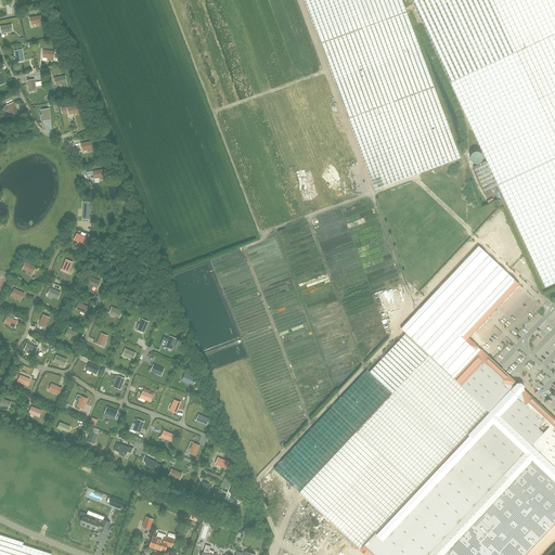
[(460,158),(402,0),(401,0),(304,0),(375,190),(460,158)]
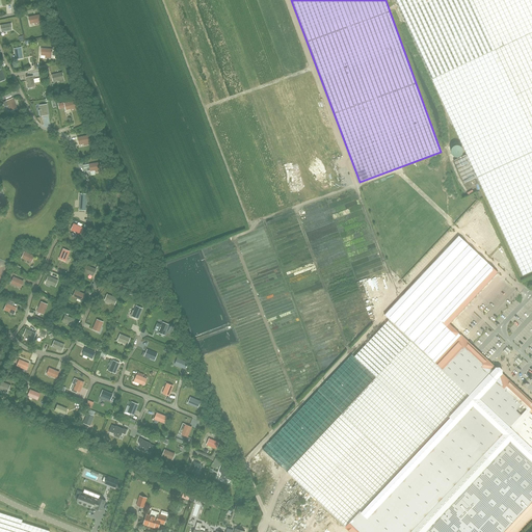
[(531,0),(394,0),(431,80),(466,154),(453,160),(463,183),(469,181),(472,186),(479,183),(523,275),(531,271),(531,0)]
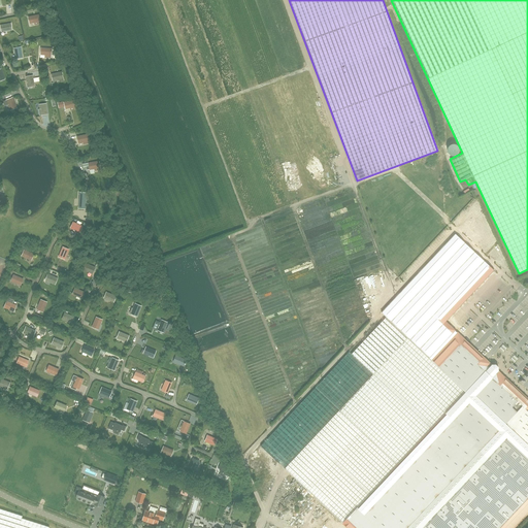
[(38,15),(29,18),(29,20),(31,20),(31,24),(34,23),(35,25),(40,24),(39,22),(40,22),(38,15)]
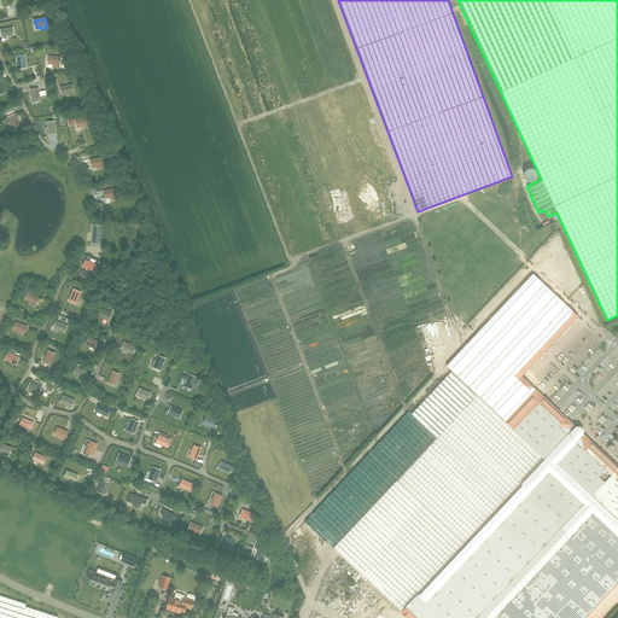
[(60,57),(48,57),(48,59),(50,60),(50,64),(53,64),(52,68),(59,68),(59,65),(60,57)]
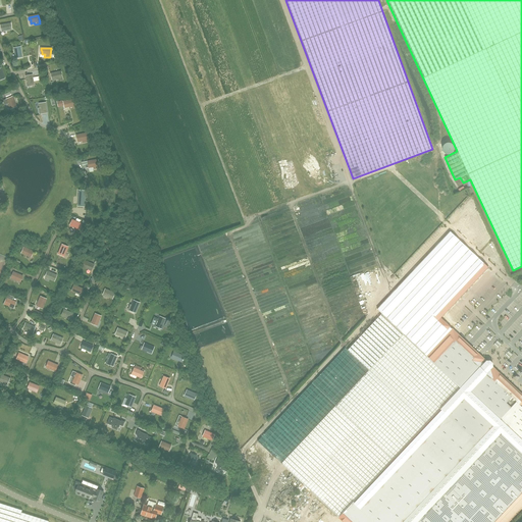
[(60,71),(51,73),(51,76),(53,76),(54,80),(56,80),(57,82),(62,81),(61,77),(62,77),(60,71)]
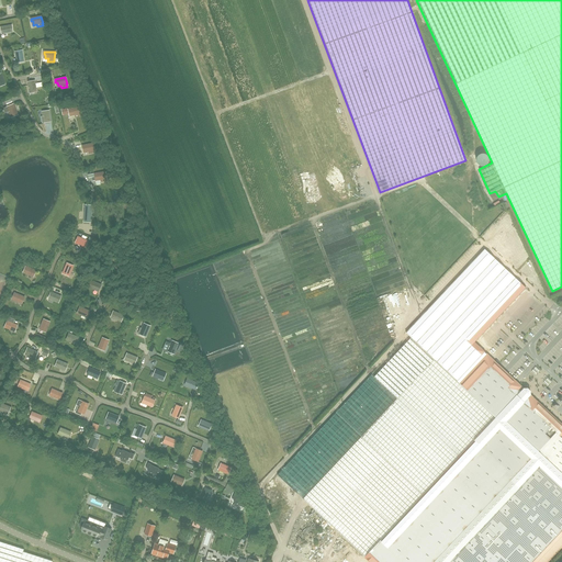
[(9,111),(10,116),(13,115),(13,116),(18,114),(13,104),(3,109),(6,112),(9,111)]
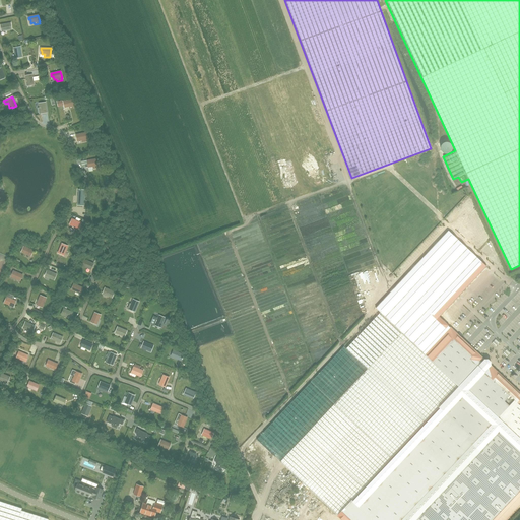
[(73,99),(63,102),(64,104),(65,104),(66,107),(69,107),(69,109),(74,108),(74,106),(74,105),(73,99)]
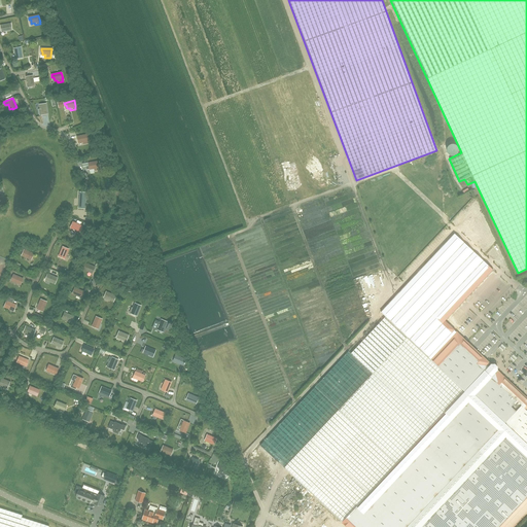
[(40,115),(47,114),(46,104),(39,105),(40,110),(39,110),(40,115)]
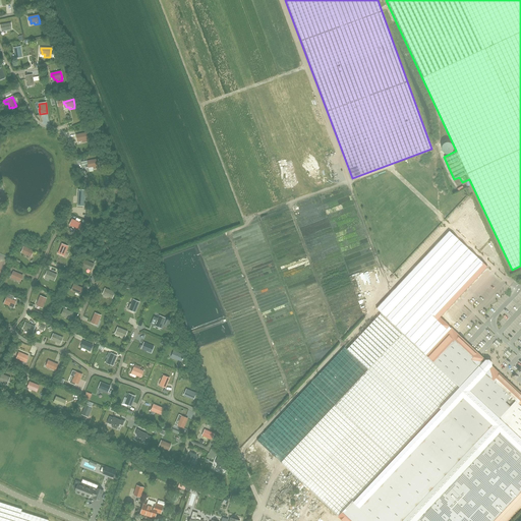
[(85,132),(76,135),(76,137),(78,137),(78,141),(81,140),(82,142),(88,141),(87,139),(88,139),(85,132)]
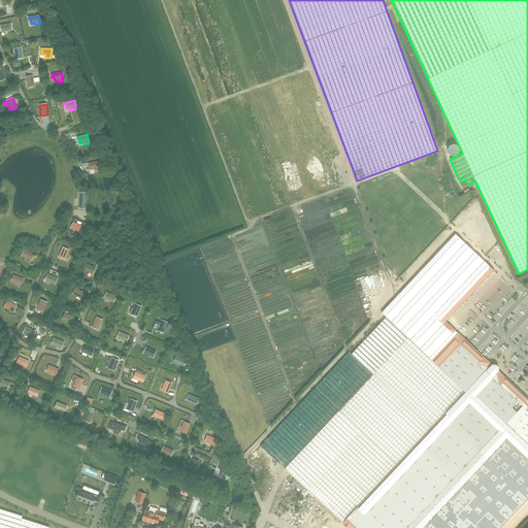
[(89,165),(86,166),(87,170),(91,169),(94,169),(95,171),(100,170),(99,168),(100,168),(99,161),(89,163),(89,165)]
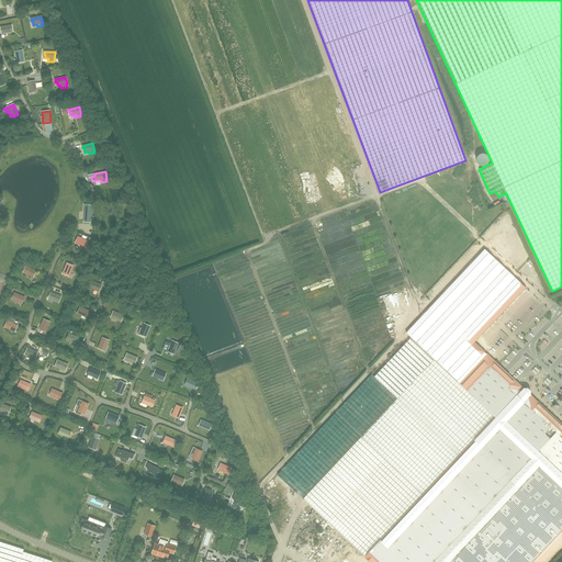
[(33,233),(31,235),(37,244),(42,239),(43,242),(47,238),(46,237),(51,234),(44,225),(42,226),(41,226),(40,227),(35,232),(34,232),(33,233)]
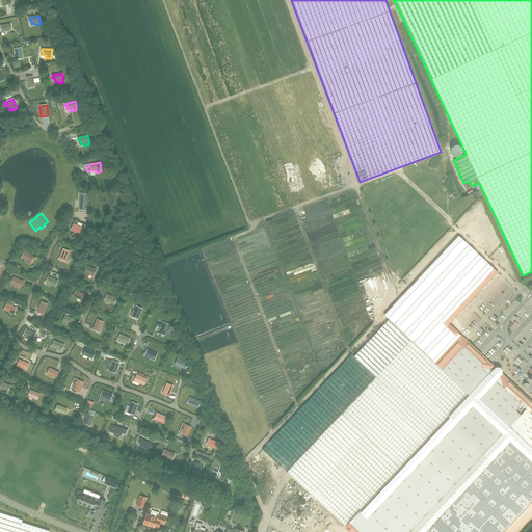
[(83,228),(74,223),(72,228),(73,228),(72,231),(80,234),(83,228)]
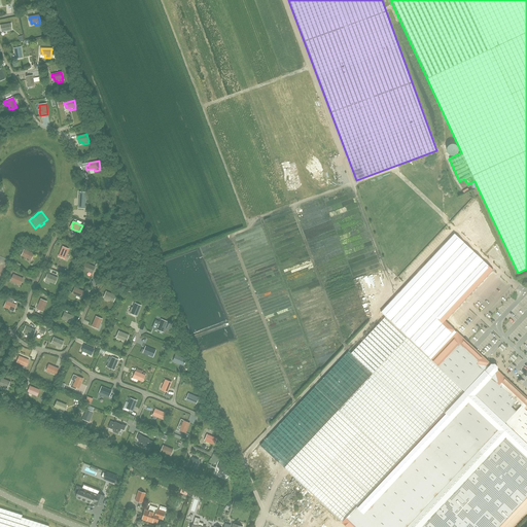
[(339,410),(284,467),(306,488),(347,526),(512,526),(526,511),(526,398),(496,370),(497,367),(497,366),(496,364),(494,363),(493,363),(491,365),(468,343),(466,342),(463,339),(459,335),(456,332),(454,330),(454,329),(452,327),(449,324),(445,321),(461,303),(462,303),(465,299),(466,299),(492,270),(454,234),(406,285),(381,312),(383,314),(407,337),(407,338),(385,317),(351,353),(373,374),(339,410)]
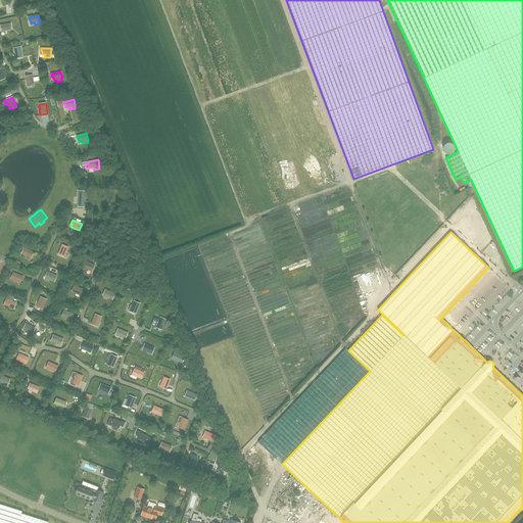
[(32,255),(34,251),(27,249),(28,246),(22,243),(20,249),(22,250),(21,253),(30,257),(31,254),(32,255)]
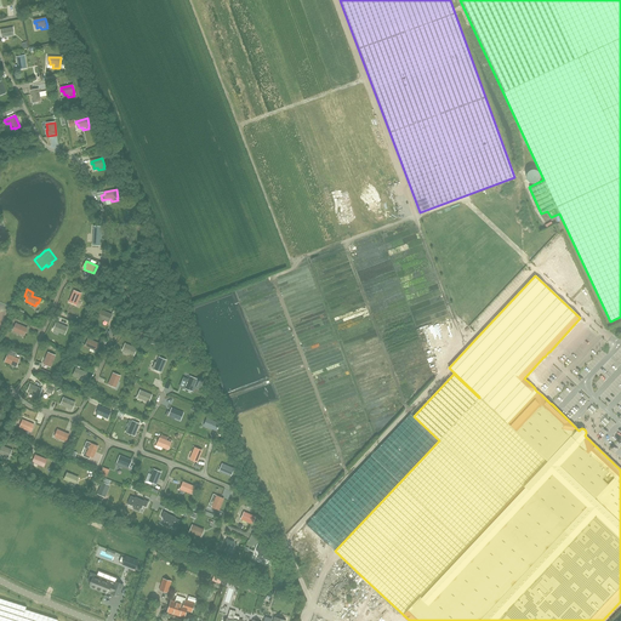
[(72,303),(77,305),(81,294),(74,291),(69,301),(73,302),(72,303)]
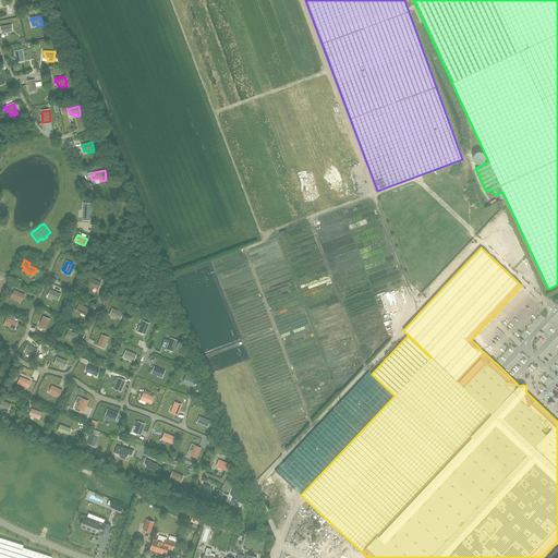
[(98,287),(100,282),(89,279),(87,284),(96,289),(97,286),(98,287)]
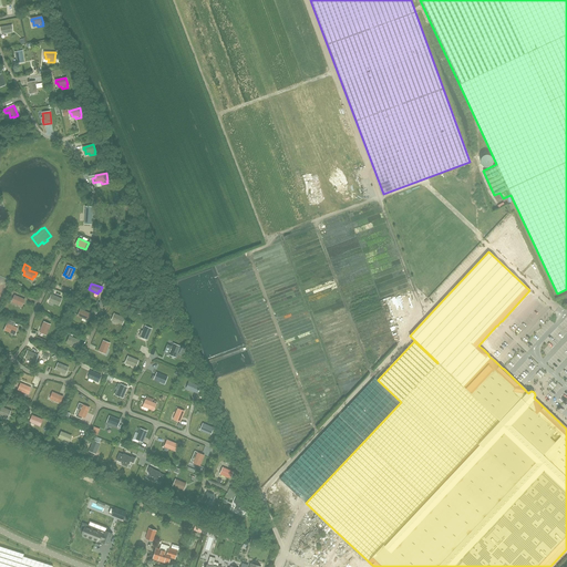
[(62,299),(51,295),(50,299),(51,299),(50,301),(59,306),(62,299)]
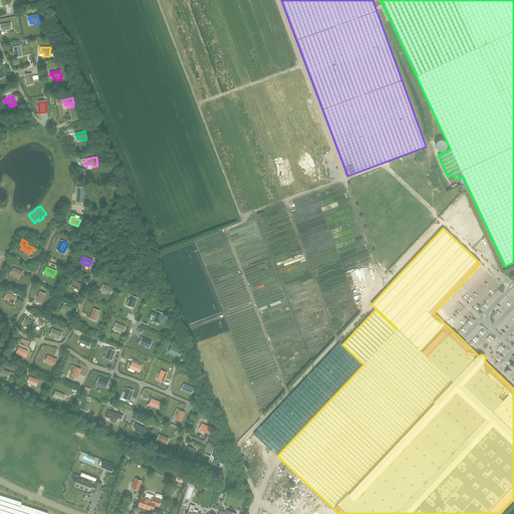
[(21,275),(22,272),(13,268),(11,274),(19,277),(20,275),(21,275)]
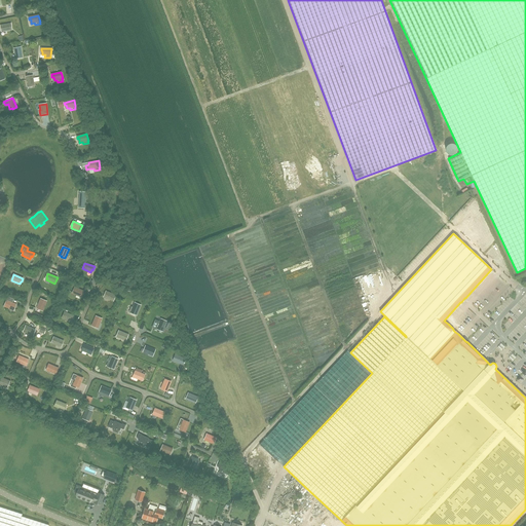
[(82,295),(84,292),(74,288),(72,293),(80,297),(81,295),(82,295)]
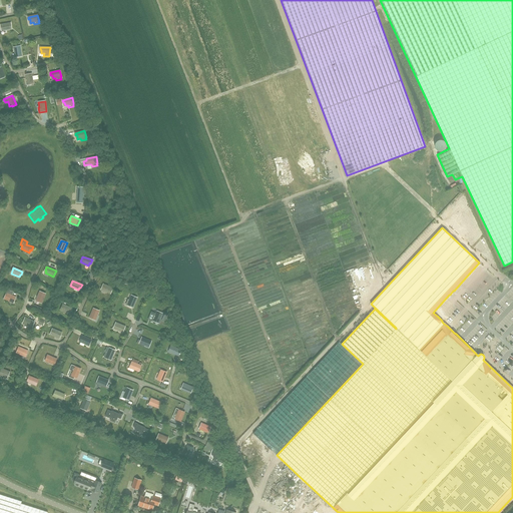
[(112,288),(103,285),(102,288),(103,289),(102,291),(110,294),(112,288)]
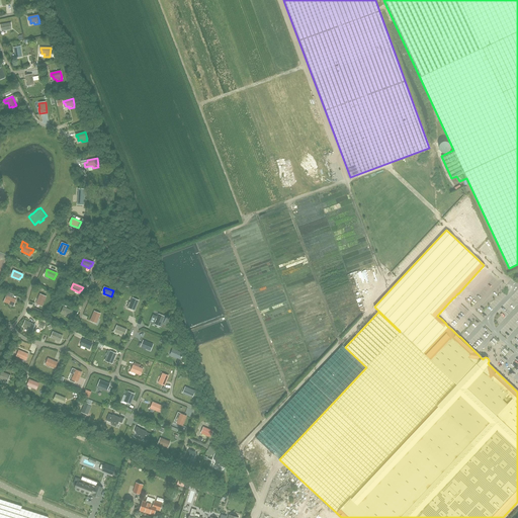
[(38,305),(41,306),(46,296),(40,294),(36,303),(38,304),(38,305)]
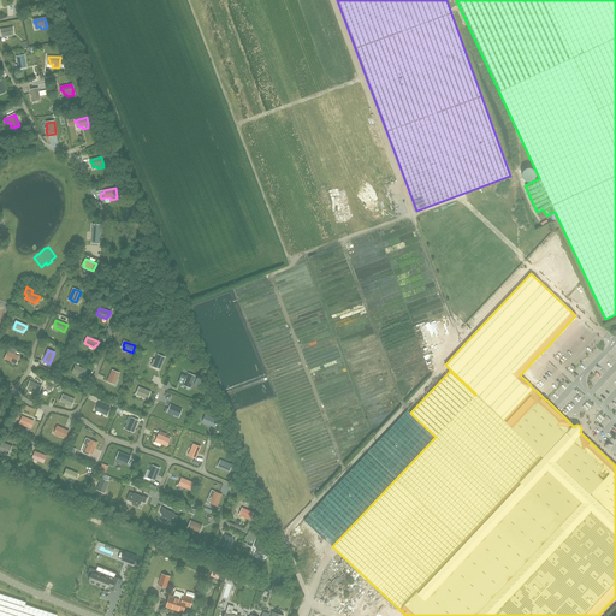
[(17,361),(19,356),(7,351),(5,359),(15,363),(16,360),(17,361)]
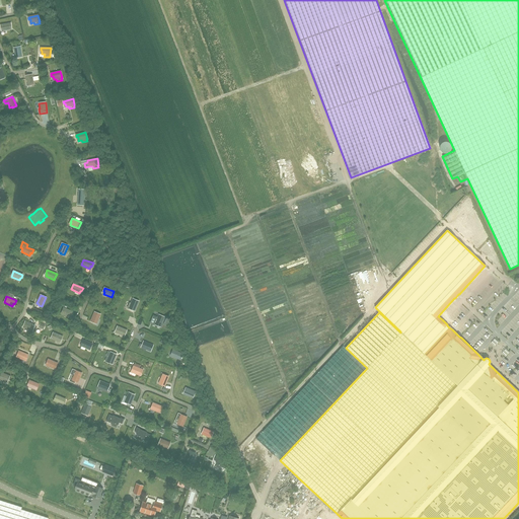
[(128,308),(135,310),(139,301),(133,299),(131,303),(130,303),(128,308)]
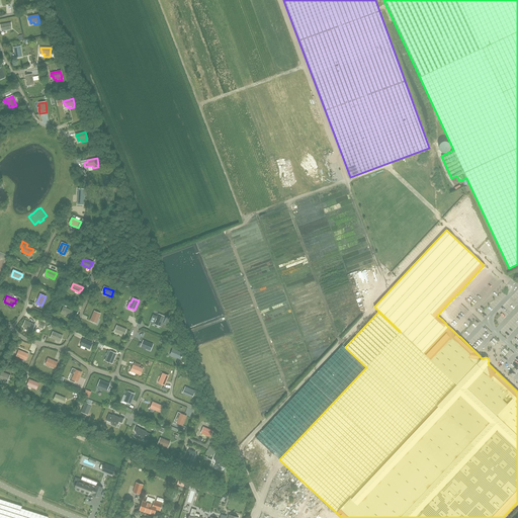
[(71,315),(73,312),(63,308),(61,313),(69,317),(70,315),(71,315)]
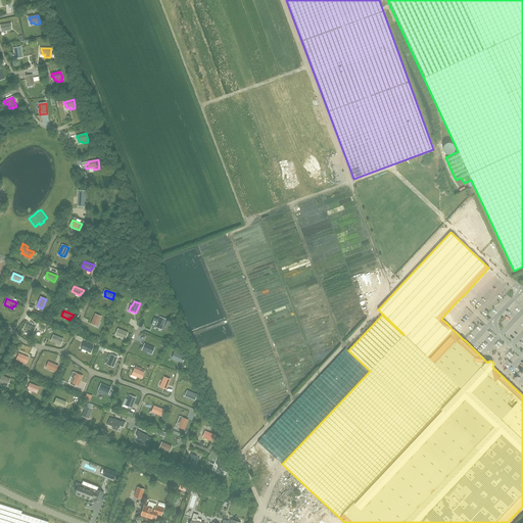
[(95,315),(91,324),(95,325),(95,324),(98,325),(101,317),(95,315)]
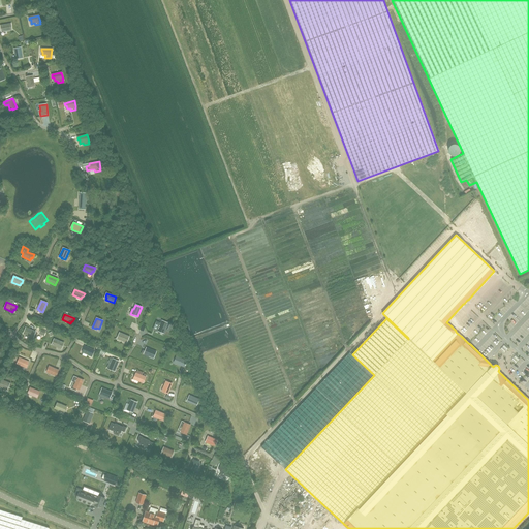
[(157,330),(163,333),(167,323),(161,321),(160,325),(159,325),(157,330)]
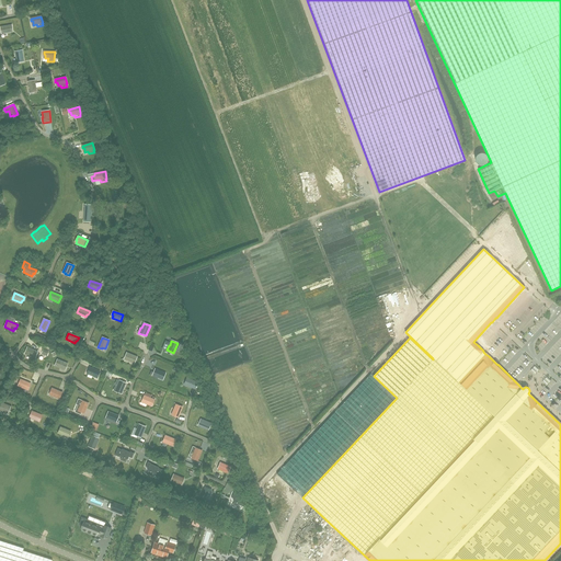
[(27,352),(26,354),(35,358),(38,359),(39,355),(36,354),(37,352),(27,347),(26,352),(27,352)]
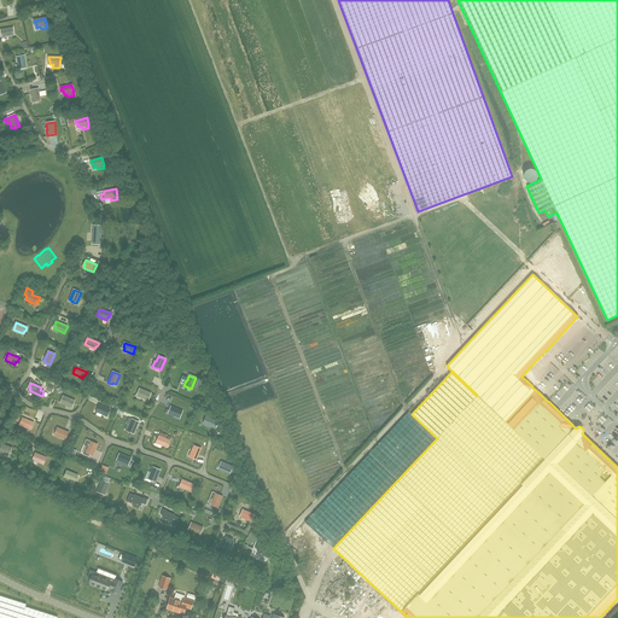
[(149,397),(151,394),(140,389),(136,396),(146,400),(147,397),(149,397)]
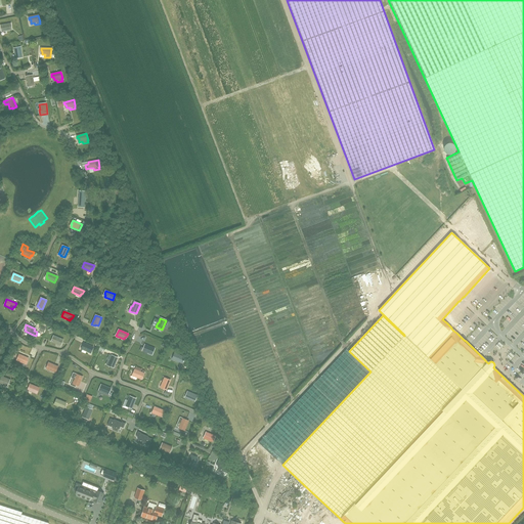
[(61,343),(62,340),(53,336),(51,342),(59,345),(60,343),(61,343)]
